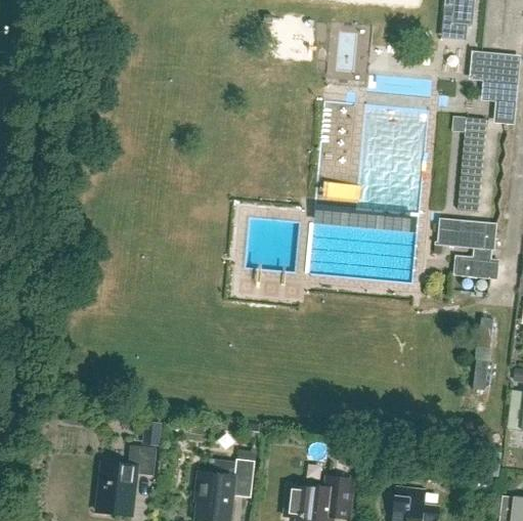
[(452,0),(450,23),(472,25),(474,0),(452,0)]
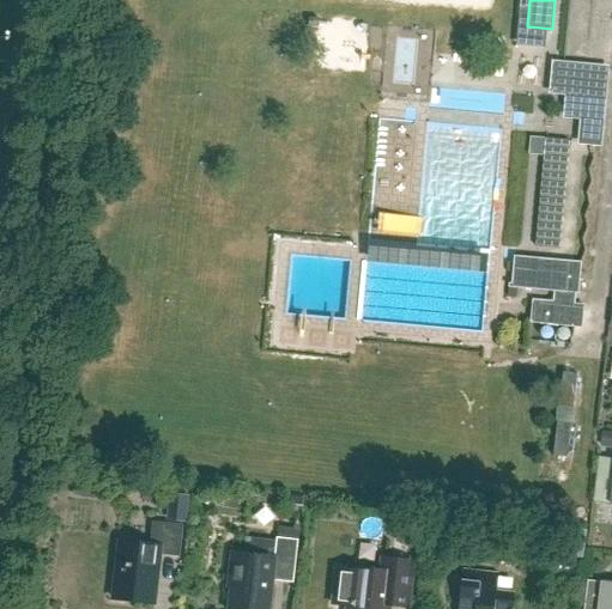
[(600,145),(607,65),(552,59),(547,92),(581,95),(576,142),(600,145)]
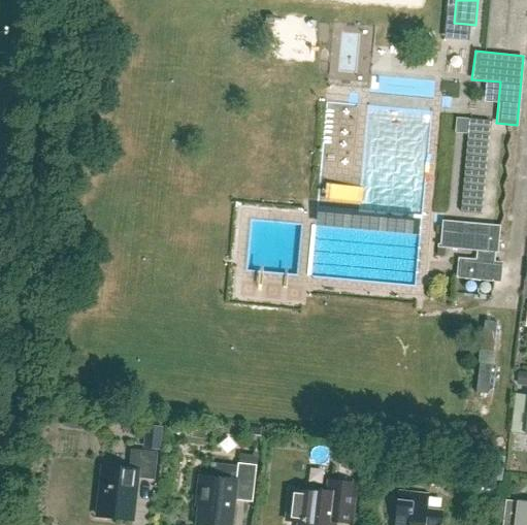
[(491,146),(492,115),(475,113),(474,146),(491,146)]
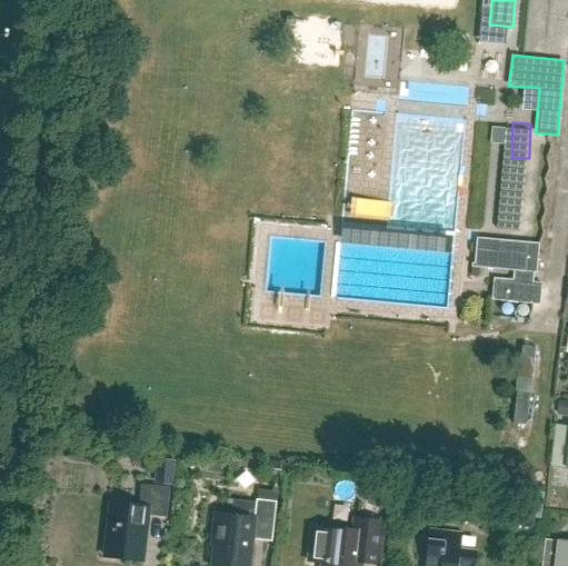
[(536,270),(539,241),(476,236),(474,261),(471,261),(471,265),(536,270)]
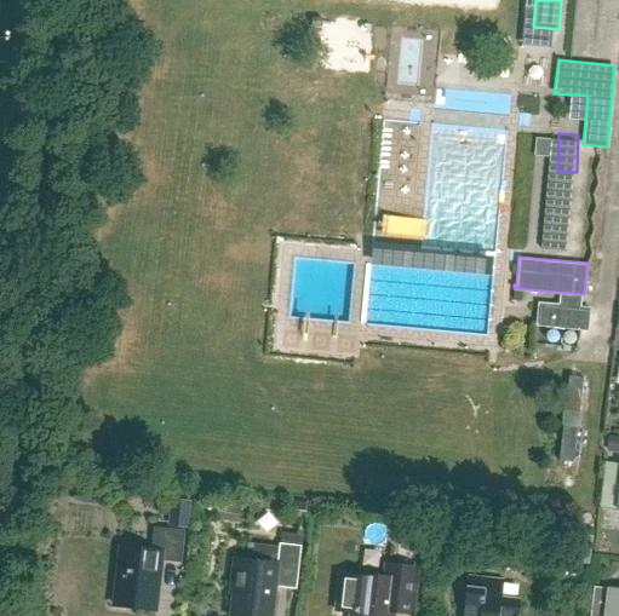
[(588,329),(590,306),(559,304),(556,326),(588,329)]
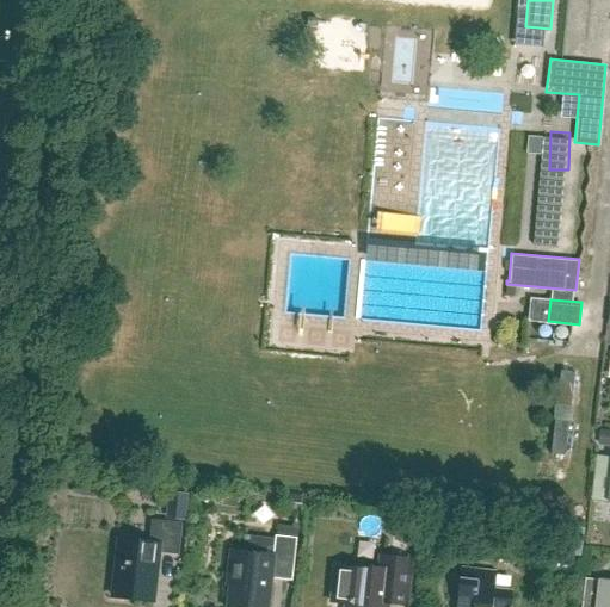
[(609,429),(601,428),(598,441),(609,443),(609,429)]
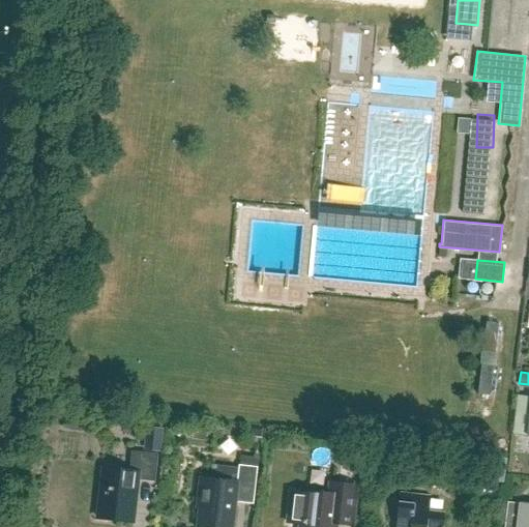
[(160,426),(146,423),(143,447),(157,448),(160,426)]
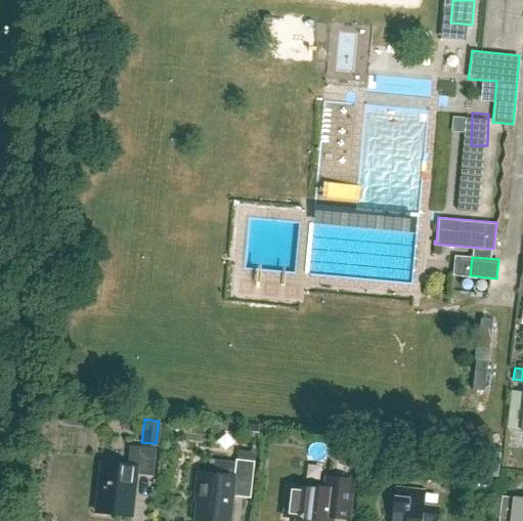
[(244,420),(243,429),(257,431),(258,421),(244,420)]
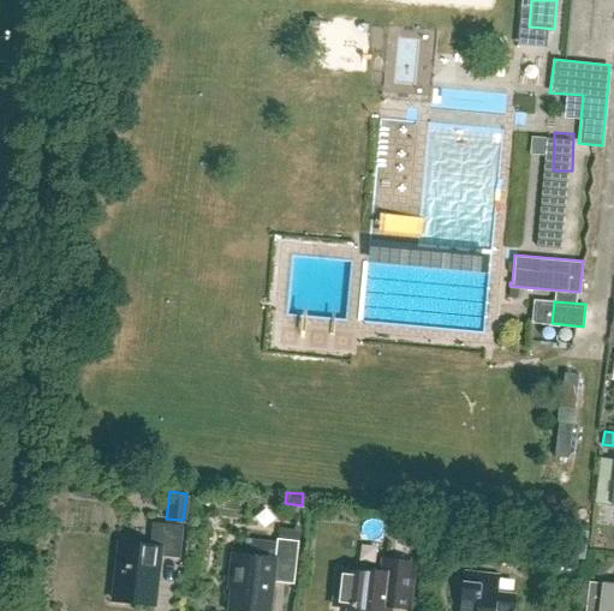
[(178,555),(182,525),(151,521),(149,544),(136,543),(135,551),(118,550),(113,593),(131,594),(130,600),(153,603),(155,586),(151,586),(153,575),(156,575),(159,552),(178,555)]
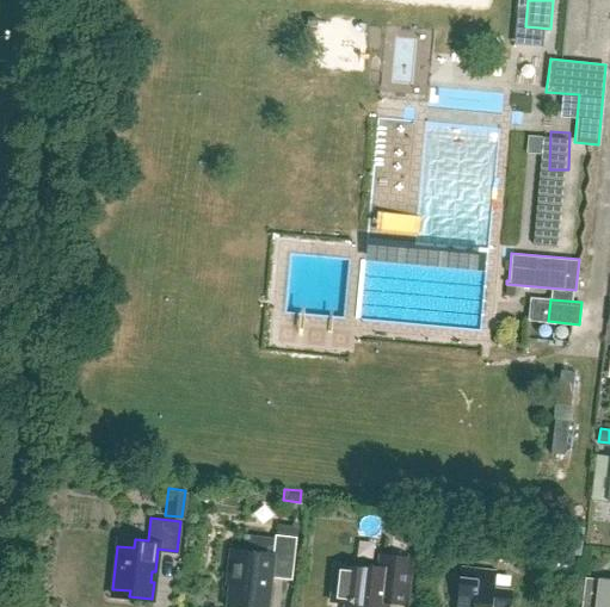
[(266,606),(270,576),(290,578),(295,536),(275,533),(275,537),(245,533),(242,549),(229,547),(227,575),(230,575),(226,606),(266,606)]
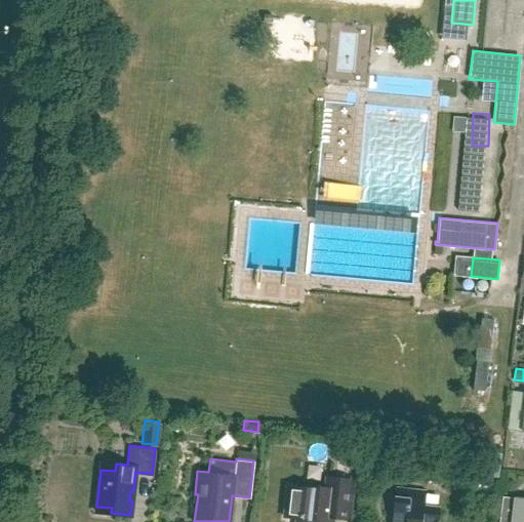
[(348,512),(351,479),(328,477),(327,487),(303,485),(303,487),(287,485),(283,516),(296,517),(295,521),(331,521),(333,511),(348,512)]
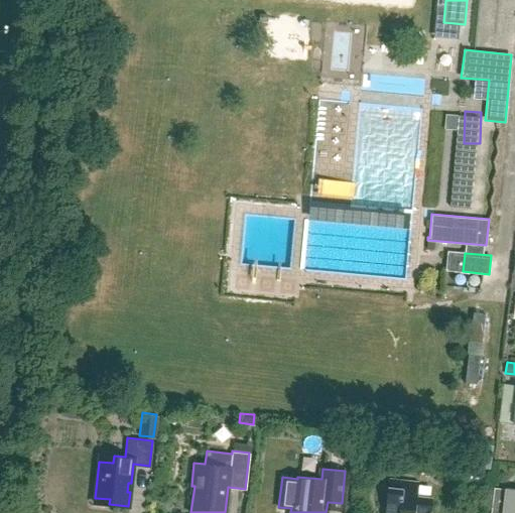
[(430,512),(432,498),(417,496),(418,481),(389,477),(384,512),(430,512)]
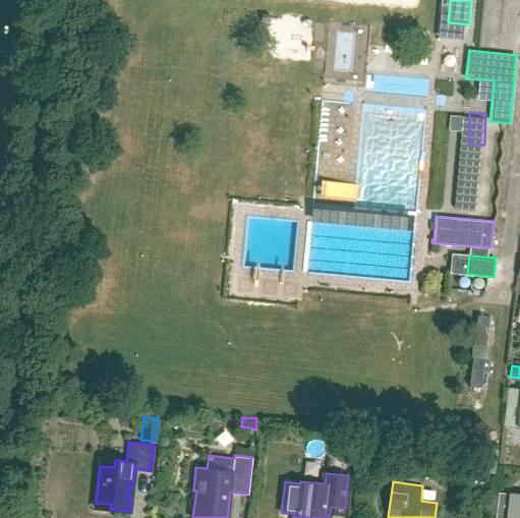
[(519,517),(519,494),(510,494),(507,517),(519,517)]
